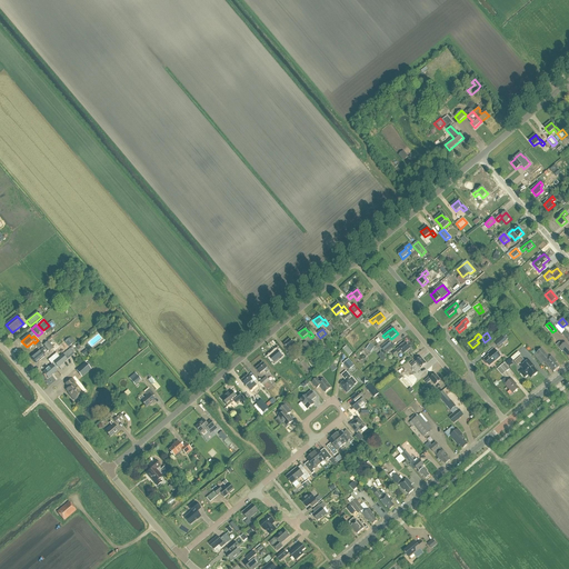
[(495,345),(499,349),(507,342),(502,337),(495,345)]
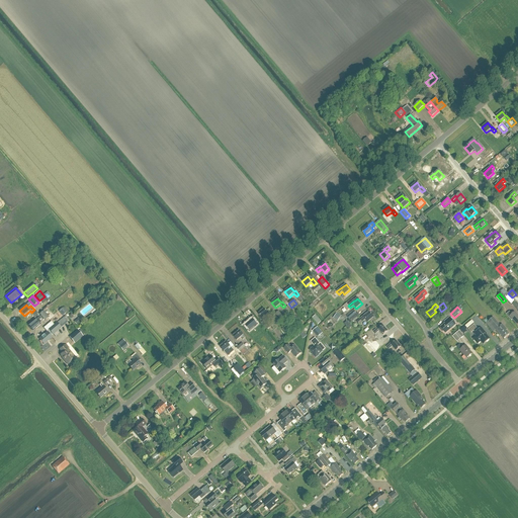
[(59,312),(63,317),(67,313),(64,308),(59,312)]
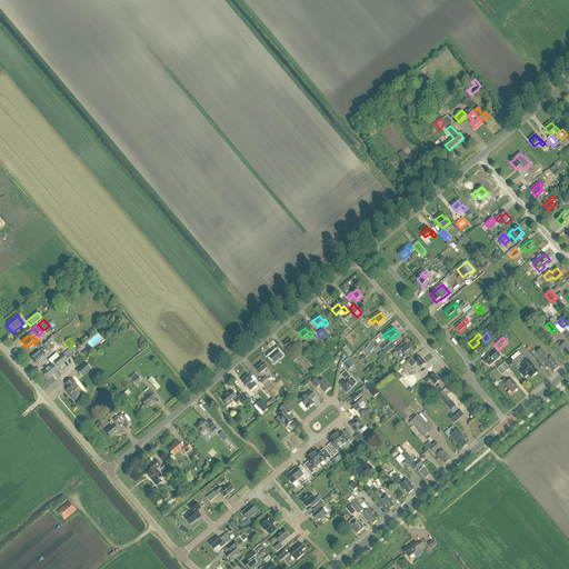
[(296,343),(295,345),(290,339),(283,345),(288,350),(293,347),(297,350),(299,348),(296,343)]
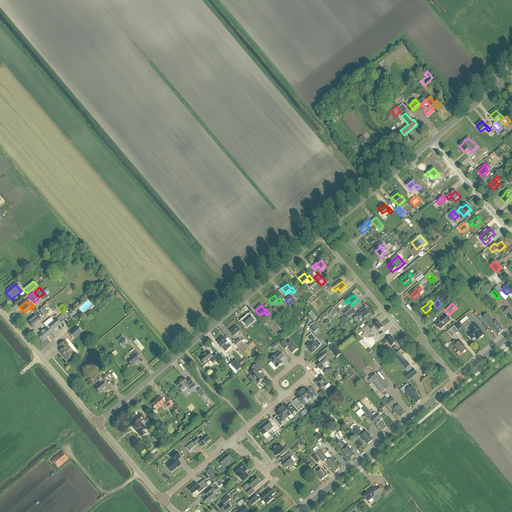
[(504,313),(511,322),(511,311),(509,309),(506,311),(501,306),(498,309),(503,314),(504,313)]
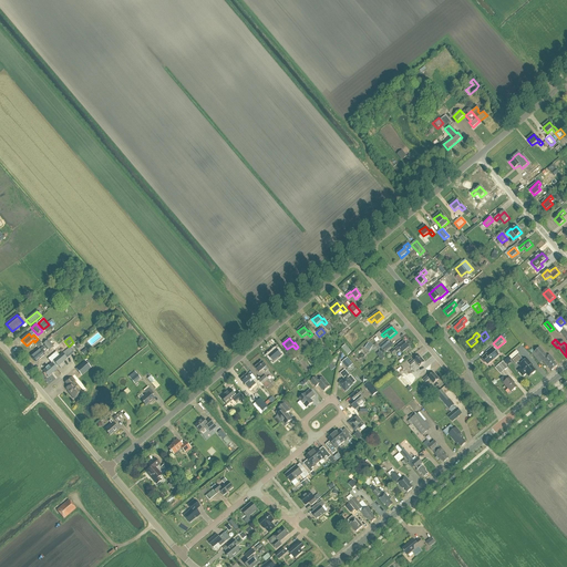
[(380,346),(383,350),(381,351),(383,354),(394,346),(392,342),(391,343),(388,340),(380,346)]
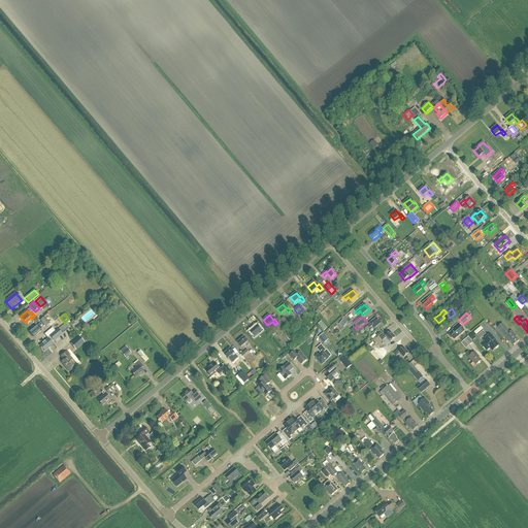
[(46,327),(50,324),(44,318),(40,321),(42,323),(40,324),(37,326),(29,333),(32,337),(36,334),(36,335),(41,331),(40,330),(45,326),(46,327)]
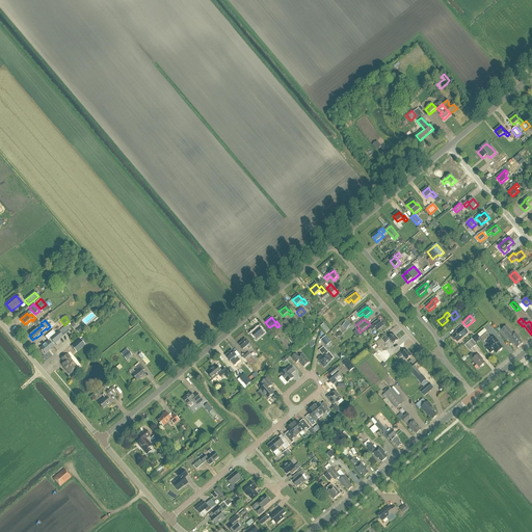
[(283,322),(289,329),(292,326),(287,320),(283,322)]
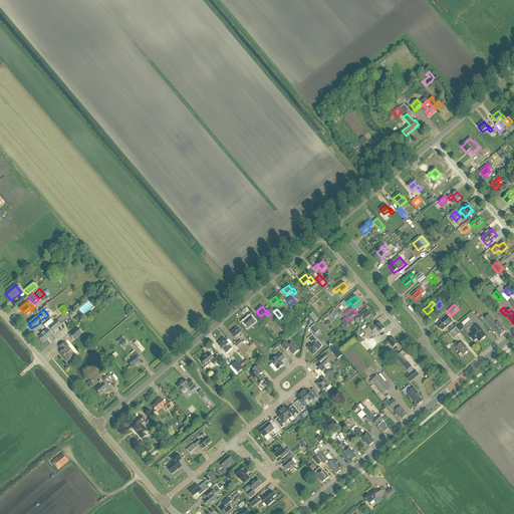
[(366,310),(363,312),(363,311),(357,317),(359,319),(362,317),(364,320),(370,315),(366,310)]
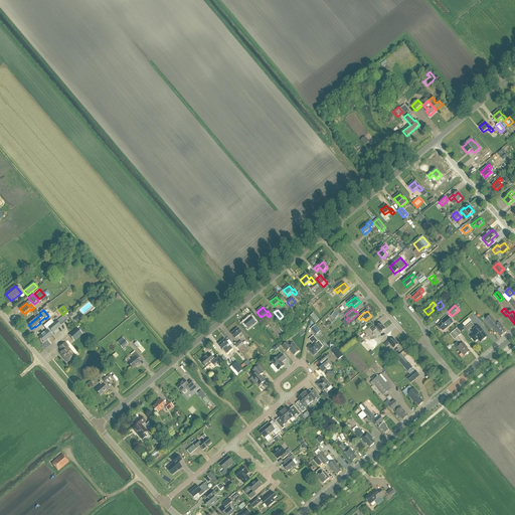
[(334,312),(331,317),(335,320),(339,315),(334,312)]
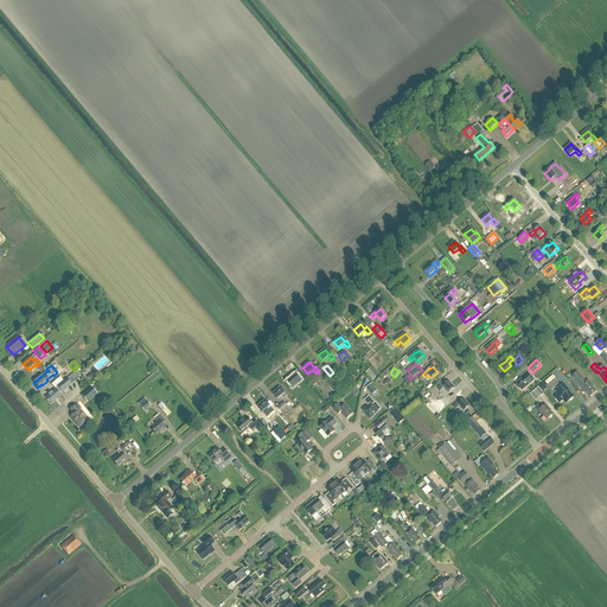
[(46,398),(51,403),(55,401),(62,396),(59,395),(71,384),(80,378),(74,372),(66,378),(59,385),(55,389),(56,390),(46,398)]
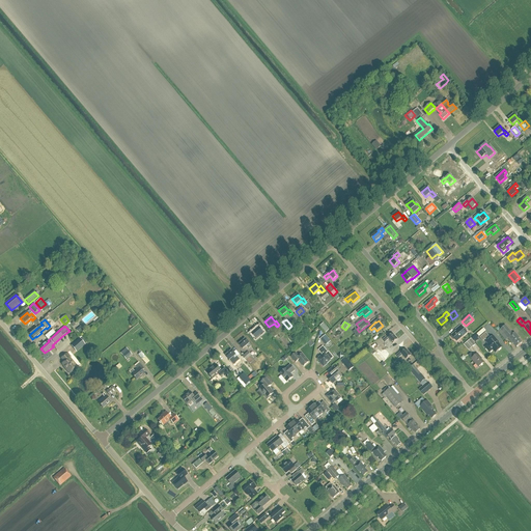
[(456,332),(451,336),(456,341),(467,333),(460,326),(455,330),(456,332)]
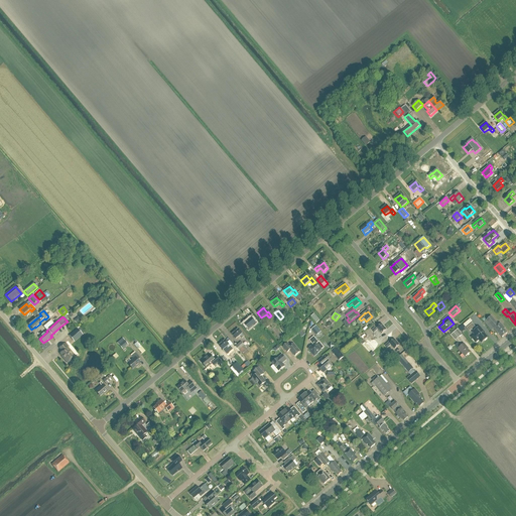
[(484,323),(492,331),(494,330),(498,335),(499,335),(502,338),(507,334),(504,330),(505,329),(500,324),(498,325),(491,316),(484,323)]
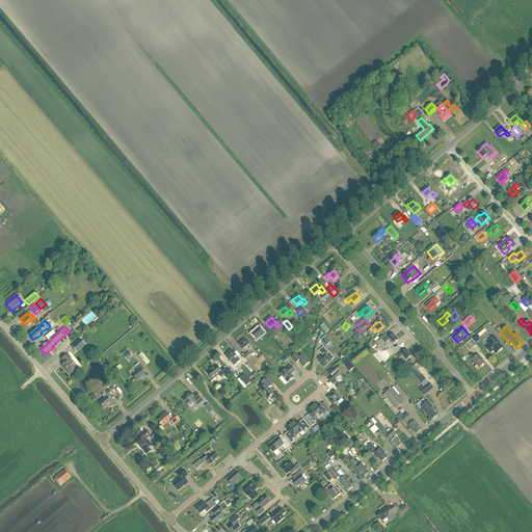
[(477,335),(479,337),(488,331),(486,328),(477,335)]
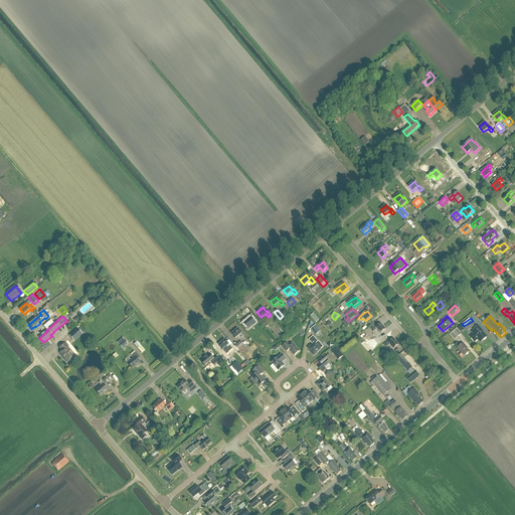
[(251,319),(243,325),(247,330),(255,324),(251,319)]
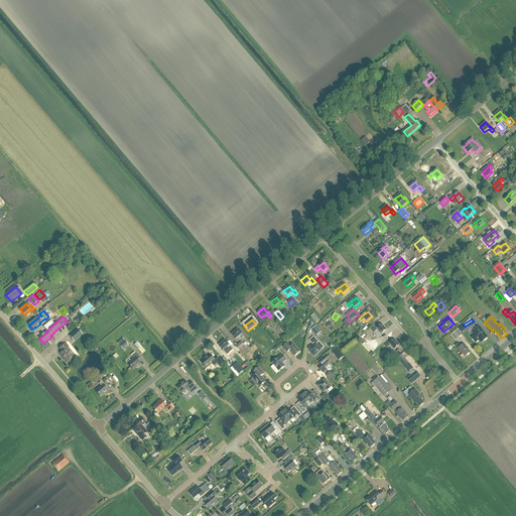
[(264,319),(261,323),(266,329),(270,326),(264,319)]
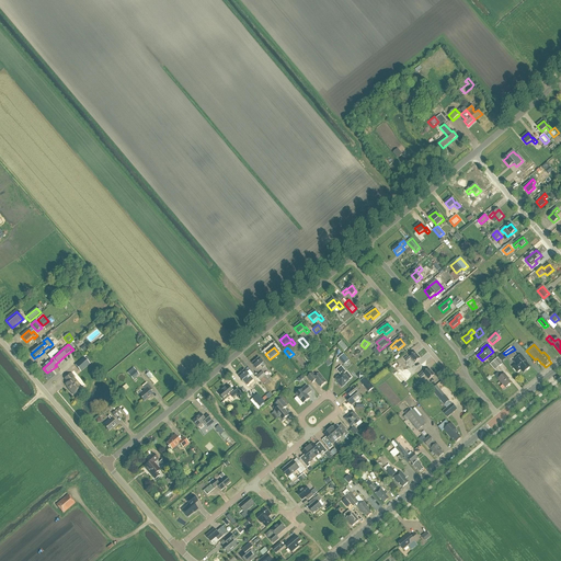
[(411,359),(414,364),(421,358),(415,352),(410,356),(409,355),(404,359),(407,362),(411,359)]
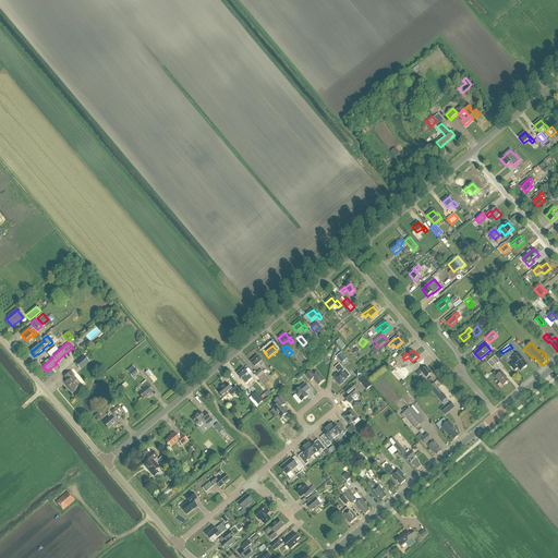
[(528,365),(522,359),(519,353),(516,356),(510,350),(505,355),(508,359),(510,358),(512,359),(511,360),(513,362),(510,365),(514,371),(518,368),(521,372),(528,365)]
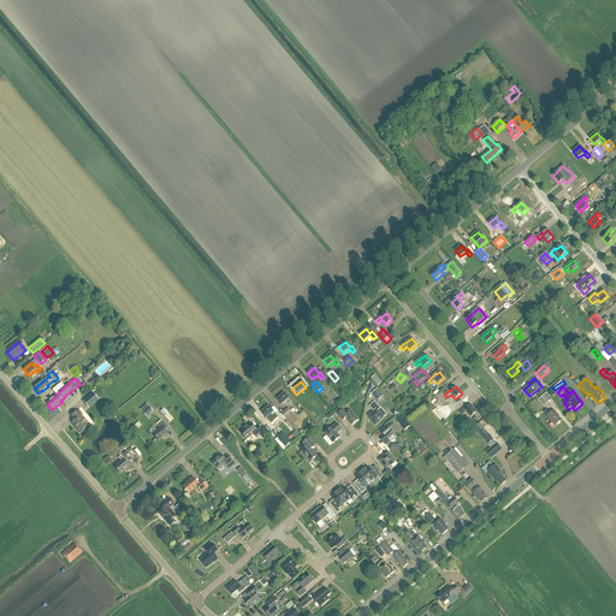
[(378,390),(373,394),(379,401),(384,396),(378,390)]
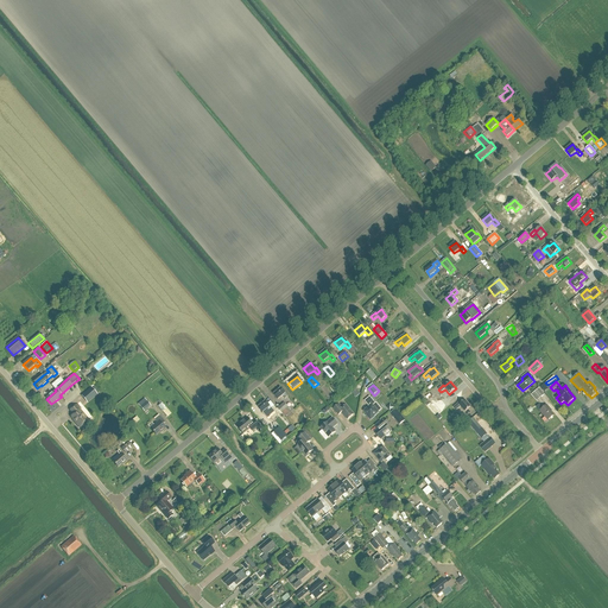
[(81,397),(87,404),(96,396),(90,388),(81,397)]
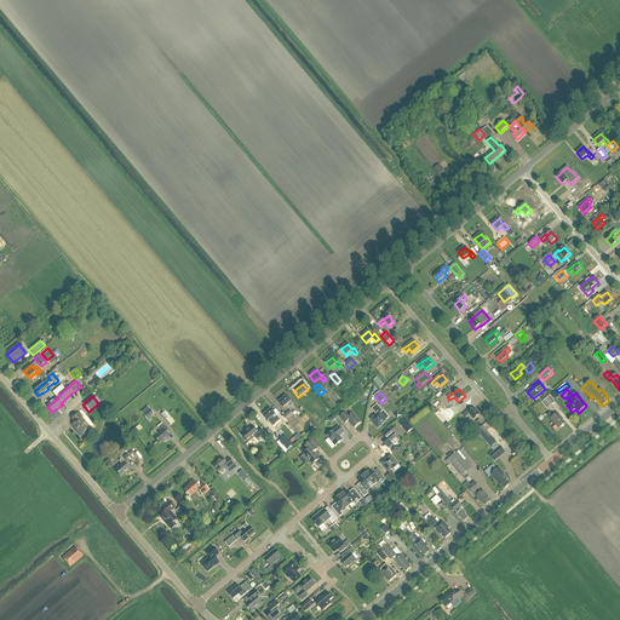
[(279,403),(283,408),(288,405),(291,407),(294,405),(287,396),(279,403)]
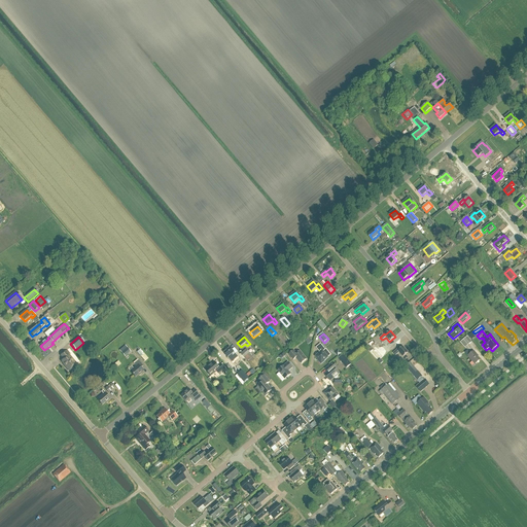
[(467,338),(461,343),(466,349),(472,343),(467,338)]
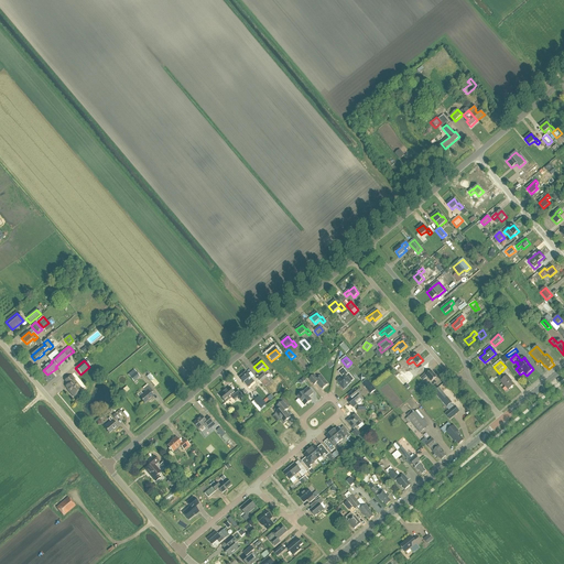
[(343,368),(338,372),(343,377),(337,381),(340,386),(340,387),(344,390),(348,387),(347,387),(351,383),(346,377),(348,375),(343,368)]
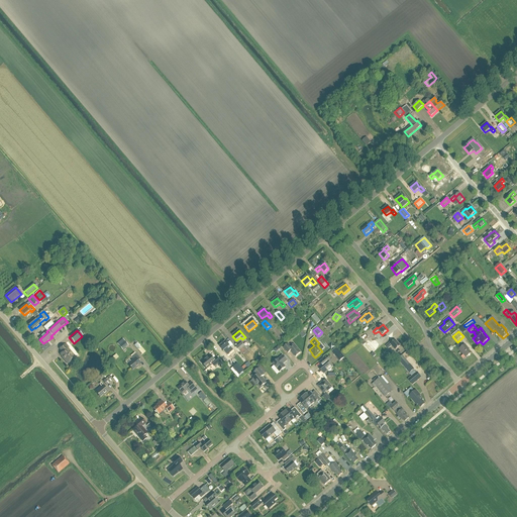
[(117,343),(122,350),(128,345),(123,339),(117,343)]
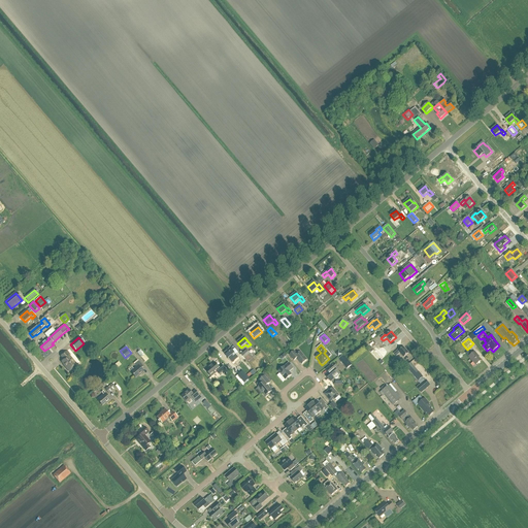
[(394,354),(396,357),(400,354),(403,358),(408,354),(404,348),(399,352),(398,350),(394,354)]
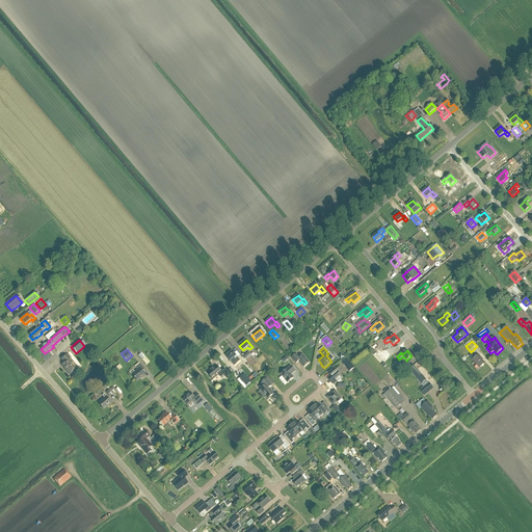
[(225,357),(230,362),(234,358),(236,361),(238,358),(233,351),(225,357)]
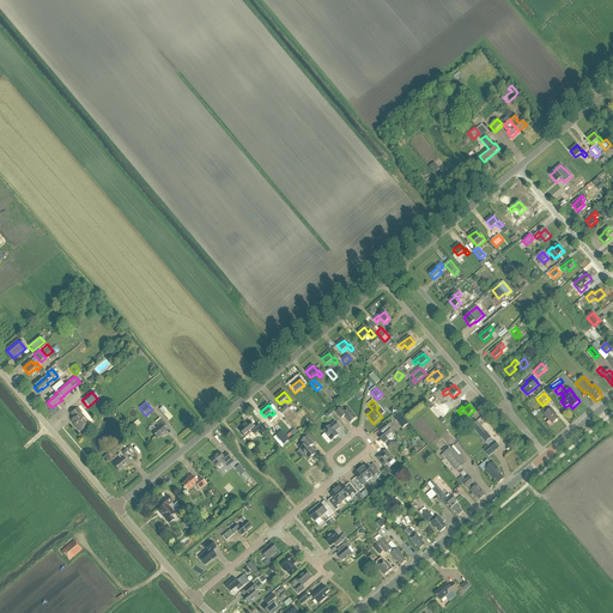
[(280,411),(287,419),(291,417),(289,413),(291,411),(286,406),(280,411)]
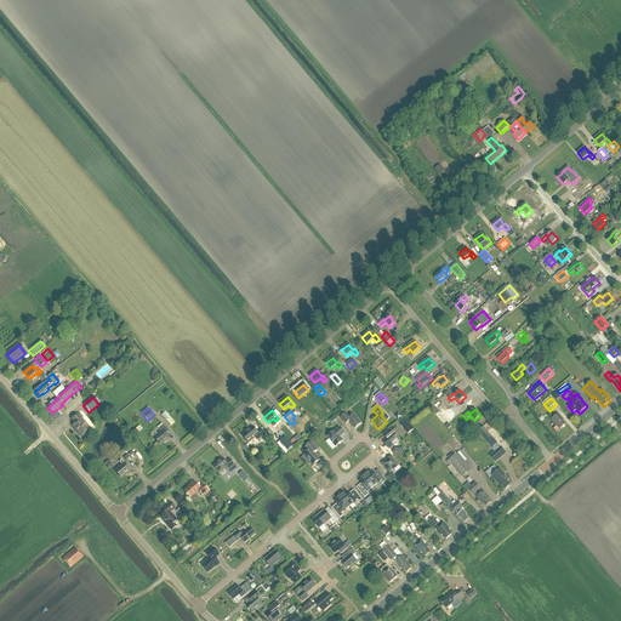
[(175,423),(165,412),(161,416),(170,427),(175,423)]
